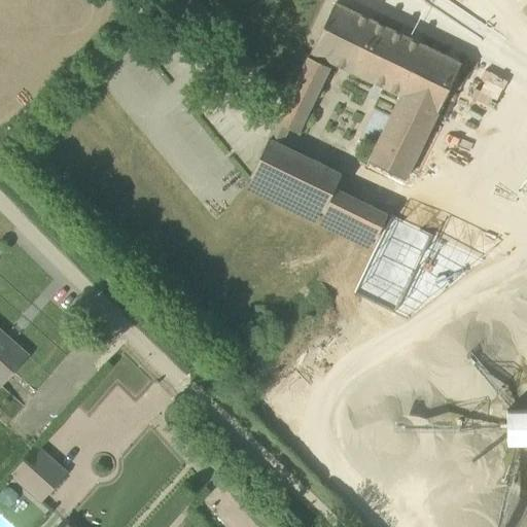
[(462,64),(336,3),(312,51),(401,95),(370,162),(407,179),(462,64)]
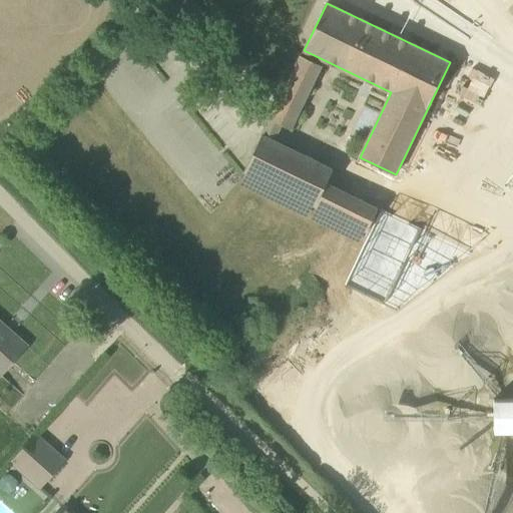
[(301,55),(270,120),(271,121),(271,120),(291,129),(322,65),(301,55)]
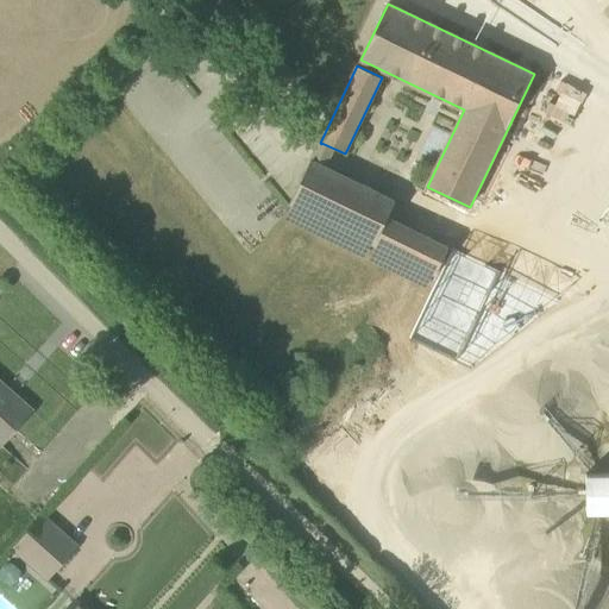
[(312,158),(290,203),(297,207),(437,274),(450,246),(388,217),(397,199),(395,198),(313,161),(312,158)]
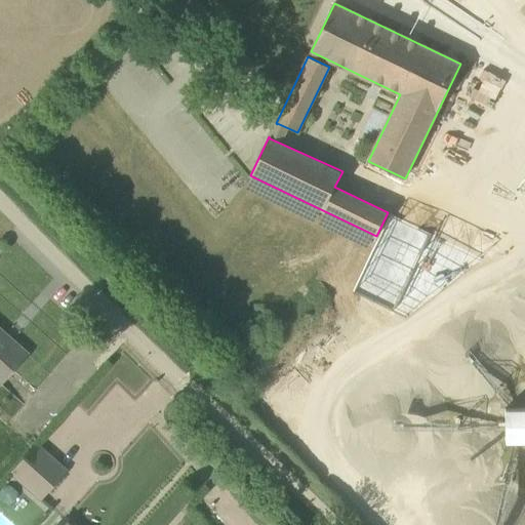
[(392,310),(430,233),(390,213),(353,290),(392,310)]
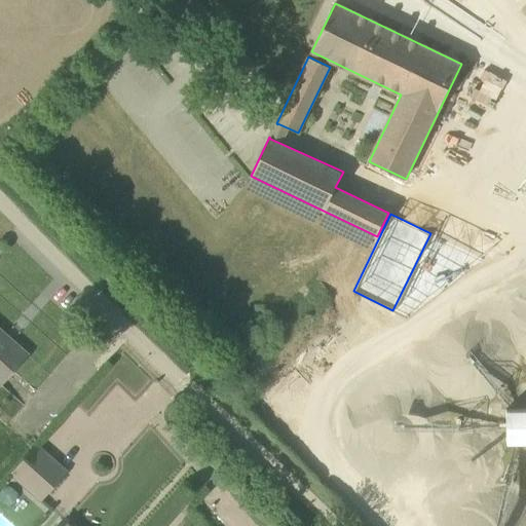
[(0,383),(1,384),(28,354),(14,341),(12,344),(0,333),(0,383)]
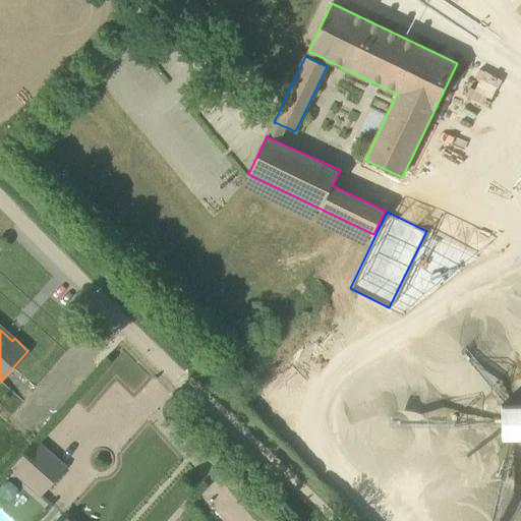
[(520,405),(501,406),(501,438),(520,438),(520,405)]
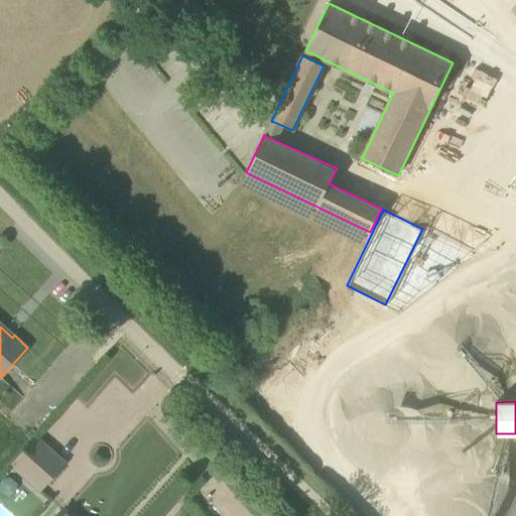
[(35,437),(9,467),(38,493),(65,464),(35,437)]
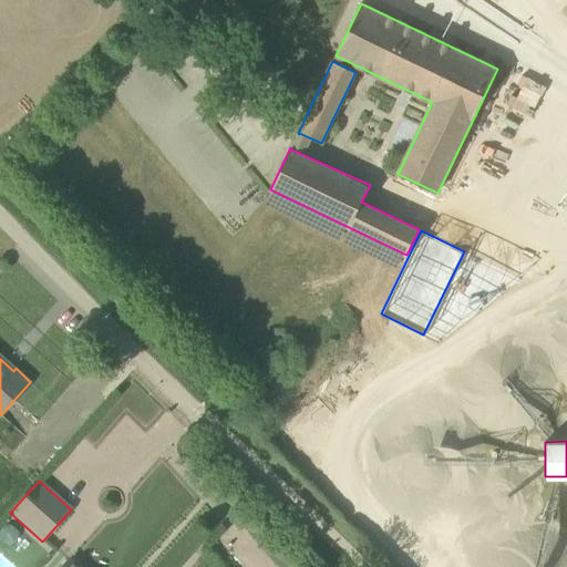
[(20,537),(8,527),(0,536),(0,538),(11,548),(20,537)]
